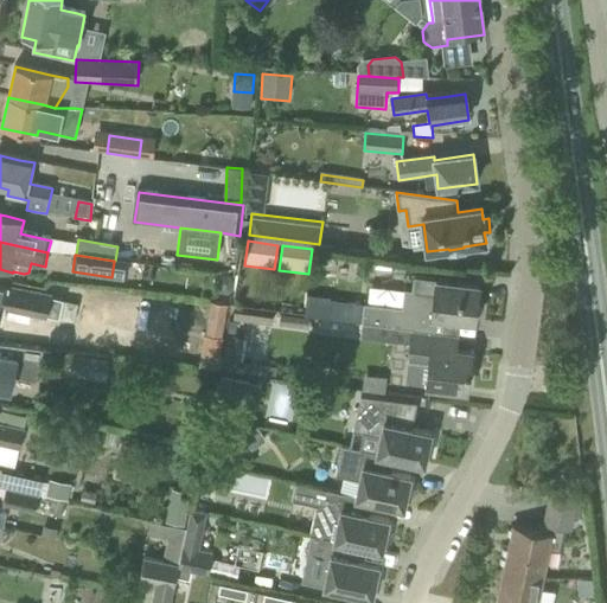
[(334,260),(333,268),(357,270),(358,262),(334,260)]
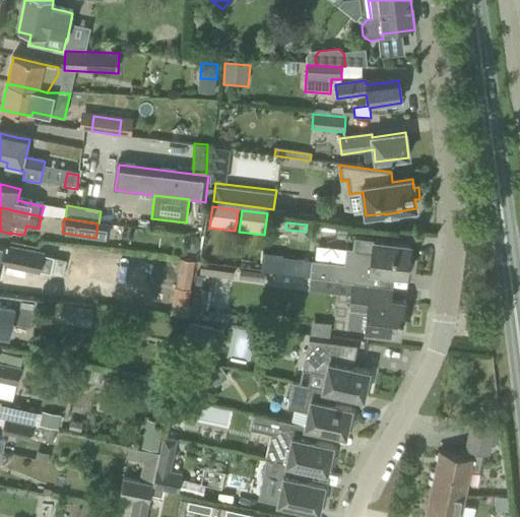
[(345,266),(311,262),(311,268),(263,262),(262,264),(261,271),(311,278),(311,277),(372,285),(373,273),(394,275),(394,274),(406,276),(407,273),(410,271),(411,264),(408,261),(410,246),(373,241),(373,242),(355,240),(353,251),(347,250),(345,266)]
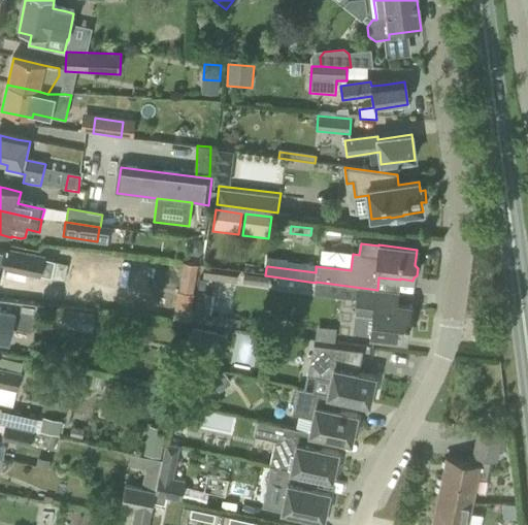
[(44,260),(42,260),(0,251),(0,269),(38,277),(60,283),(66,254),(46,250),(44,260)]
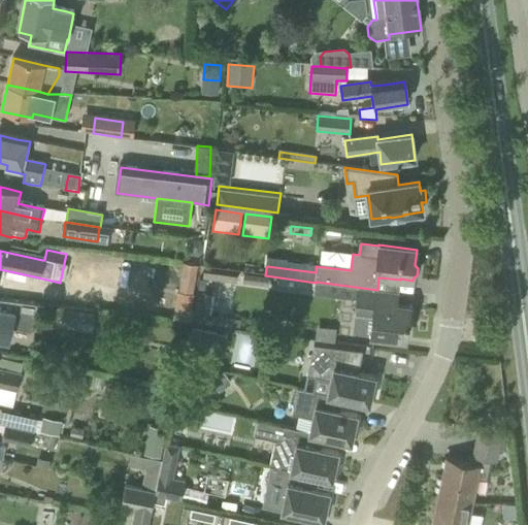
[(177,294),(173,324),(192,327),(194,313),(192,313),(195,296),(194,296),(198,267),(184,265),(179,294),(177,294)]
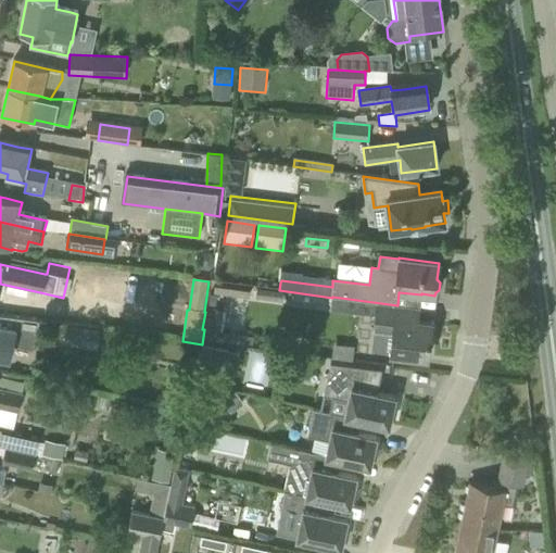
[(214,294),(250,299),(251,289),(216,284),(214,294)]
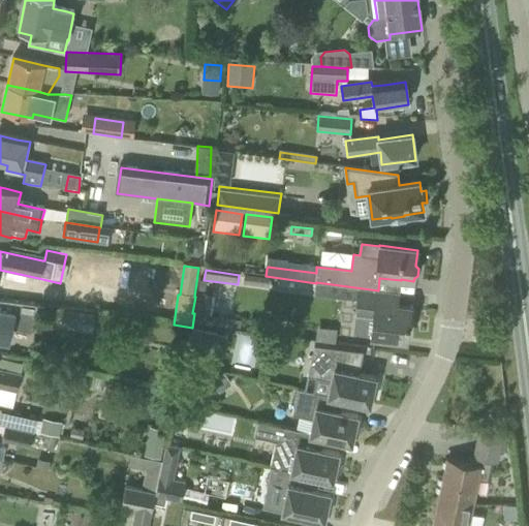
[(244,285),(269,289),(271,280),(245,276),(244,285)]
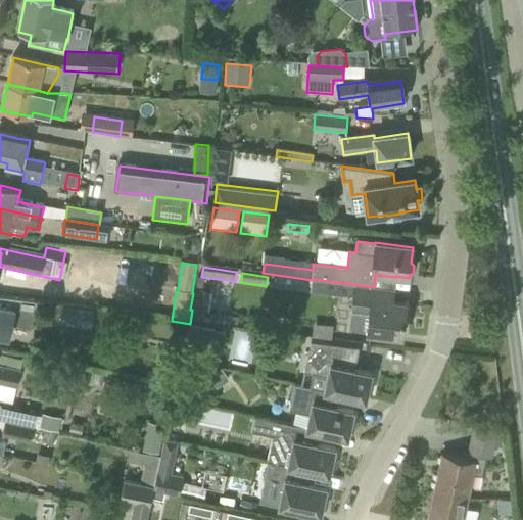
[(406,305),(393,303),(394,292),(382,290),(382,288),(374,287),(313,279),(313,280),(312,293),(353,298),(352,313),(370,315),(368,334),(401,338),(406,305)]
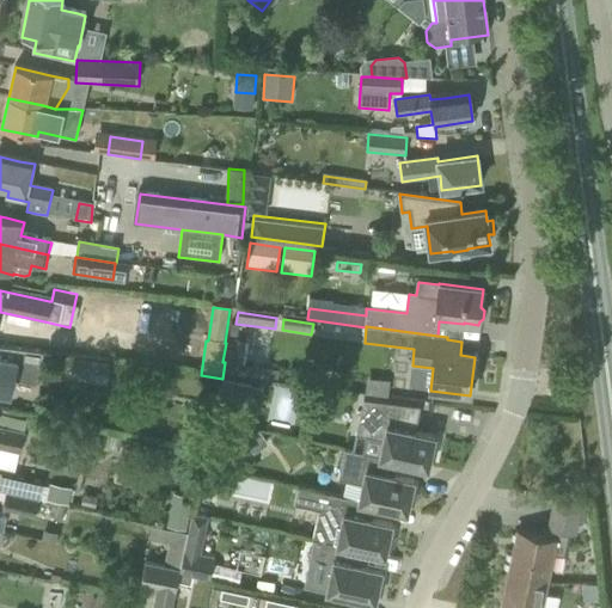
[(225,375),(268,382),(270,370),(245,367),(249,344),(239,343),(238,352),(228,351),(225,375)]
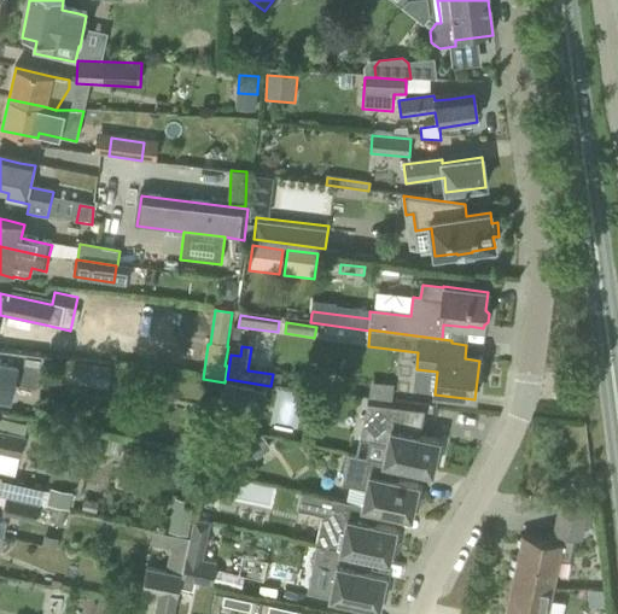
[(41,358),(41,357),(5,352),(0,351),(0,399),(4,401),(5,398),(11,399),(13,385),(36,389),(40,370),(30,369),(31,357),(41,358)]
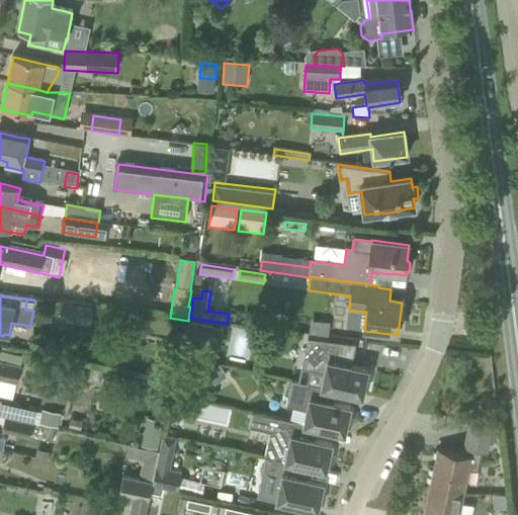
[(214,361),(222,330),(189,323),(184,346),(194,348),(192,356),(214,361)]
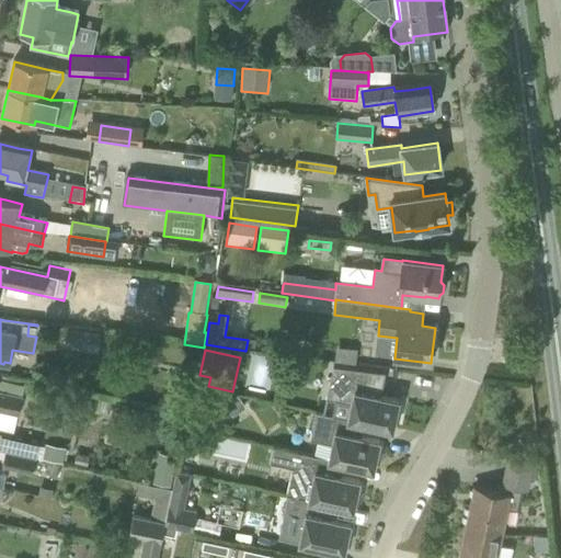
[(378,374),(333,368),(328,395),(331,401),(351,406),(347,421),(357,423),(392,431),(393,424),(398,424),(402,405),(398,405),(398,402),(374,397),(378,374)]
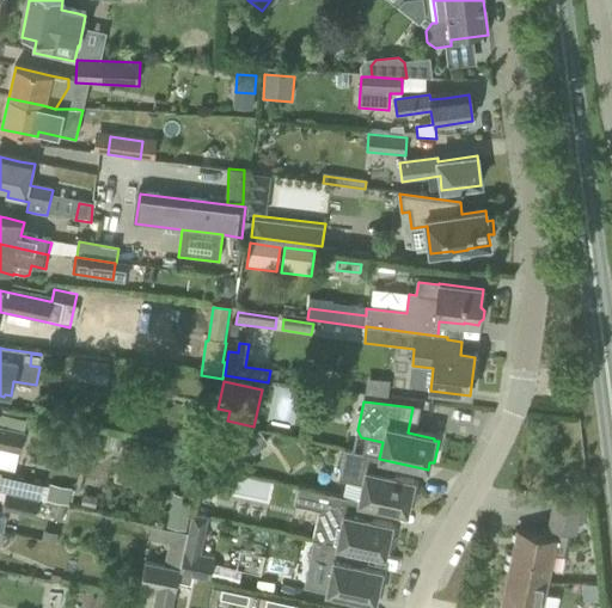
[(24,434),(0,428),(0,450),(19,455),(24,434)]
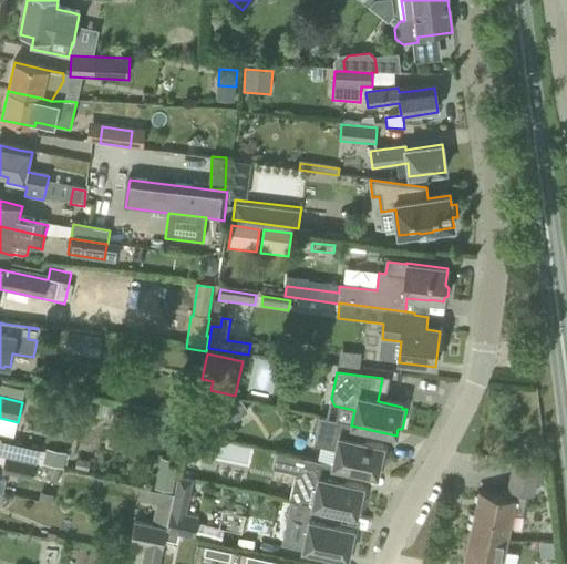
[(249,414),(240,401),(227,410),(235,423),(249,414)]
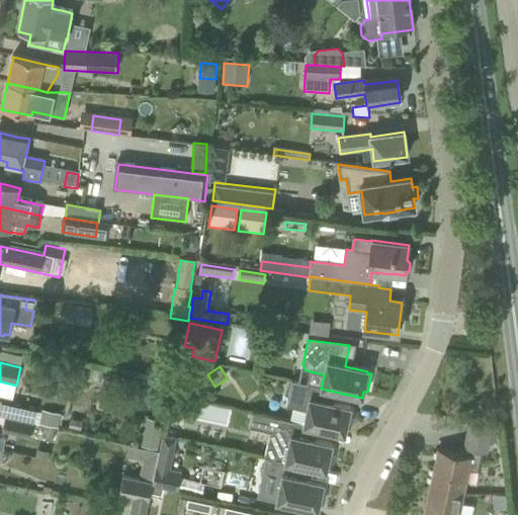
[(327,404),(330,391),(321,389),(291,381),(285,408),(307,412),(304,425),(304,426),(312,428),(344,435),(346,428),(349,429),(353,411),(349,410),(350,408),(327,404)]
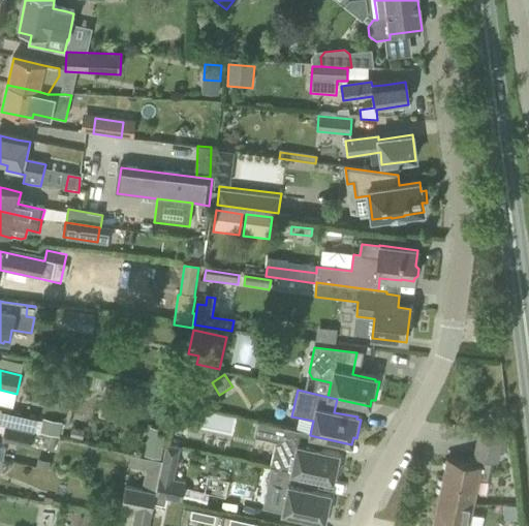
[(19,431),(22,418),(0,412),(0,426),(5,428),(19,431)]
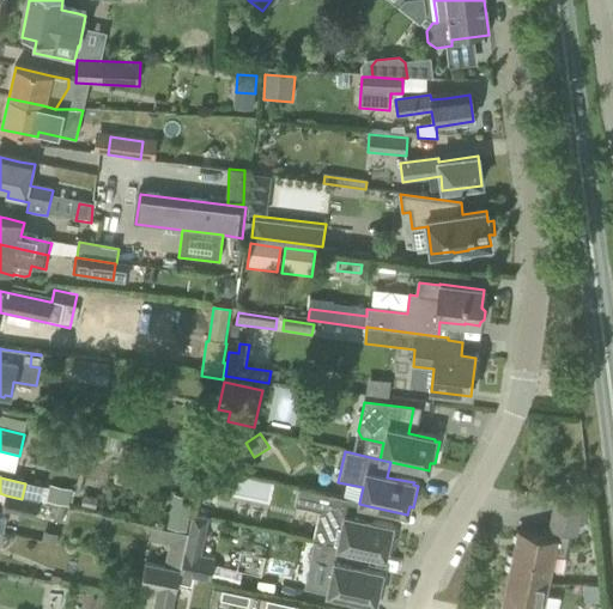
[(365,521),(369,506),(359,504),(359,503),(299,491),(296,507),(319,513),(316,525),(341,531),(338,547),(358,552),(386,559),(387,550),(392,552),(396,530),(392,529),(393,527),(365,521)]
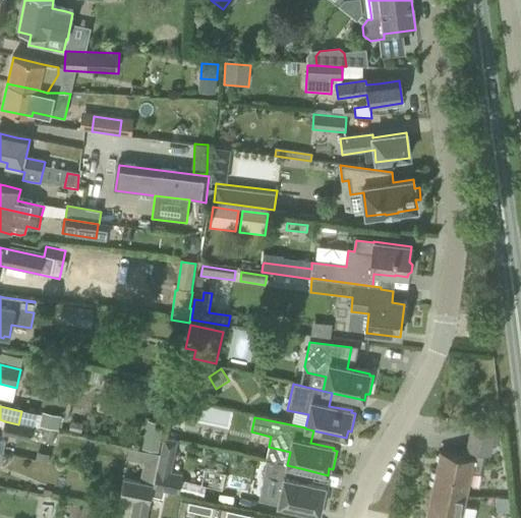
[(34,428),(18,424),(5,421),(2,436),(30,442),(34,428)]
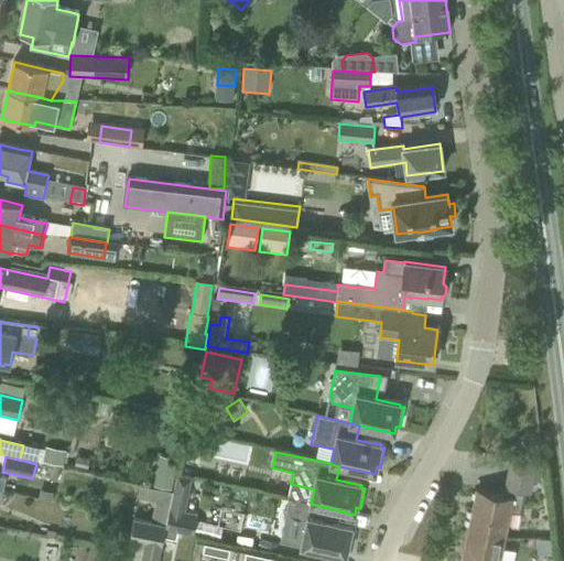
[(476,492),(468,531),(505,539),(510,514),(520,516),(525,493),(531,494),(537,467),(510,462),(502,497),(476,492)]
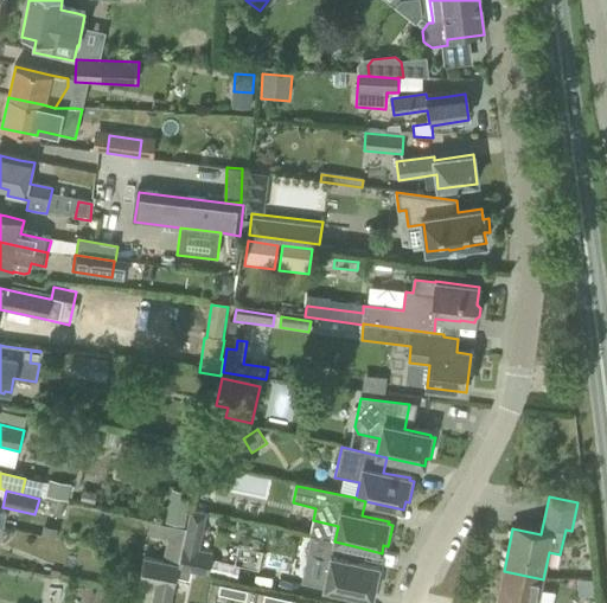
[(198,550),(205,514),(190,512),(186,530),(179,565),(178,570),(208,576),(212,553),(198,550)]
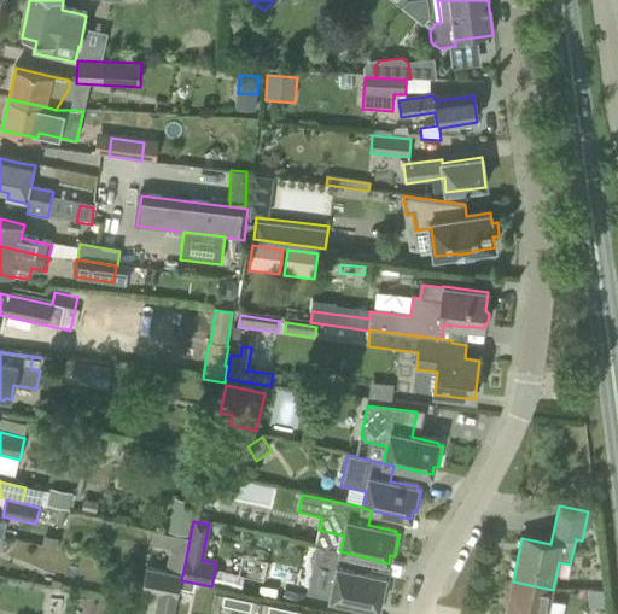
[(182,576),(190,539),(172,536),(172,537),(151,533),(147,548),(168,551),(163,572),(182,576)]
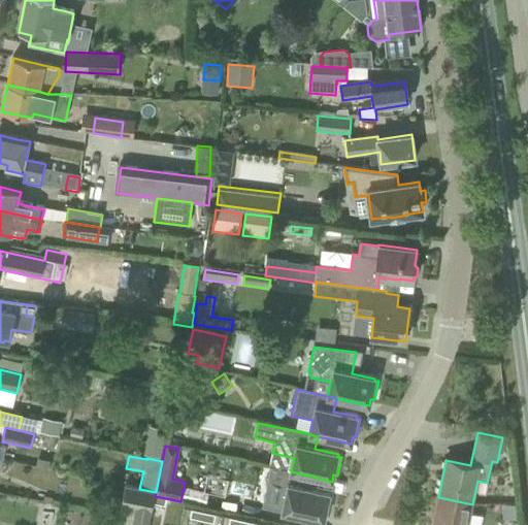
[(306,489),(308,476),(291,471),(277,468),(272,495),(285,497),(282,512),(323,521),(325,515),(329,515),(333,496),(329,496),(329,494),(306,489)]
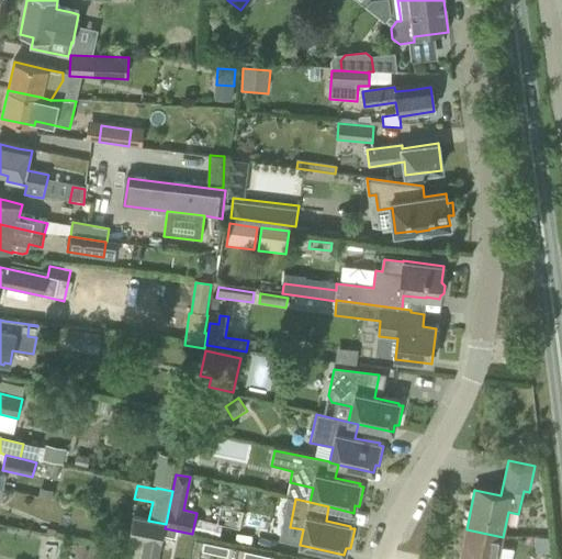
[(158,558),(165,528),(166,524),(148,521),(148,522),(133,518),(128,539),(144,543),(139,558),(158,558)]
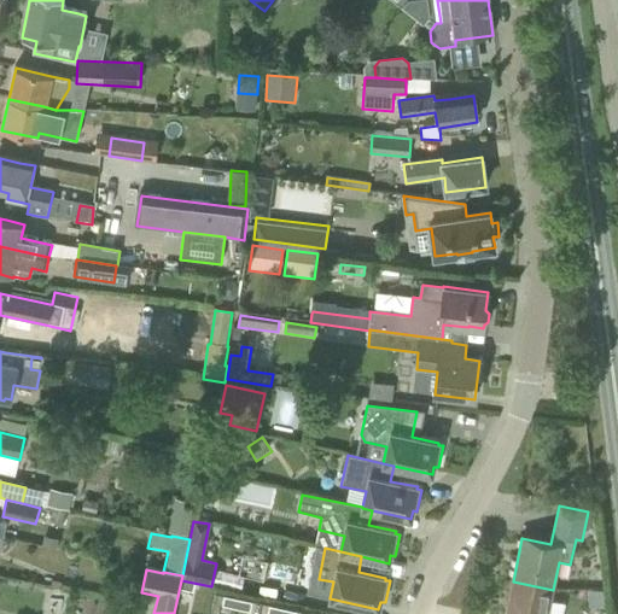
[(193,588),(194,584),(181,580),(179,590),(187,591),(192,592),(193,588)]
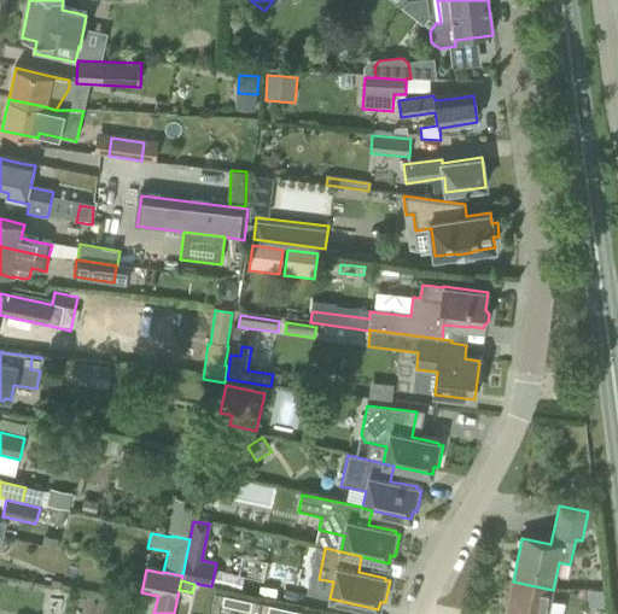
[(548,613),(553,590),(513,582),(506,613),(548,613)]
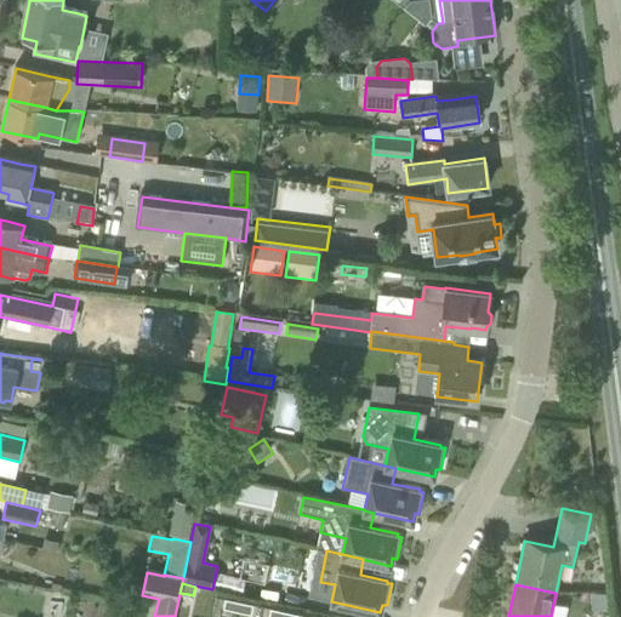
[(609,612),(609,603),(609,595),(591,594),(591,612),(609,612)]
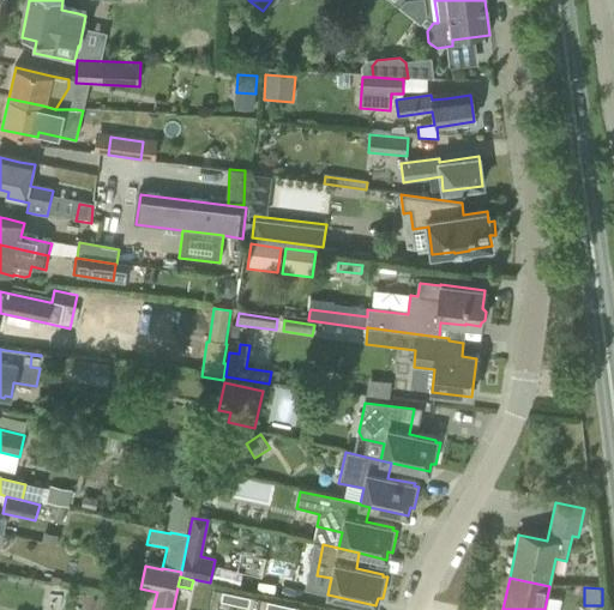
[(234,605),(236,597),(222,593),(221,603),(227,604),(234,605)]
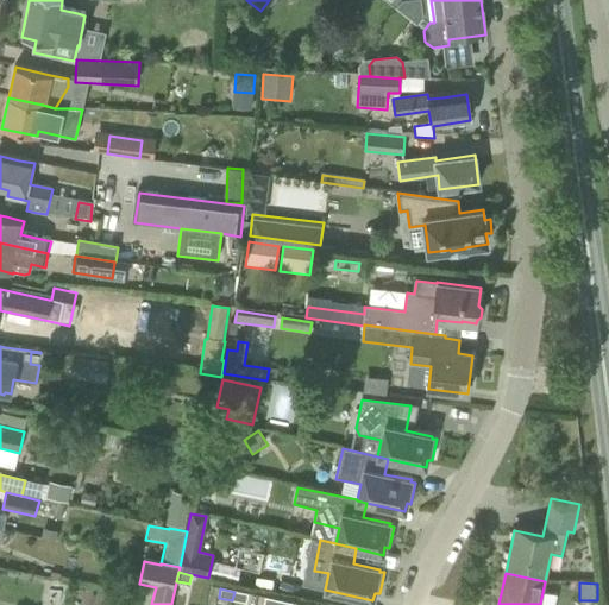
[(246,604),(248,594),(234,592),(232,600),(242,603),(246,604)]
